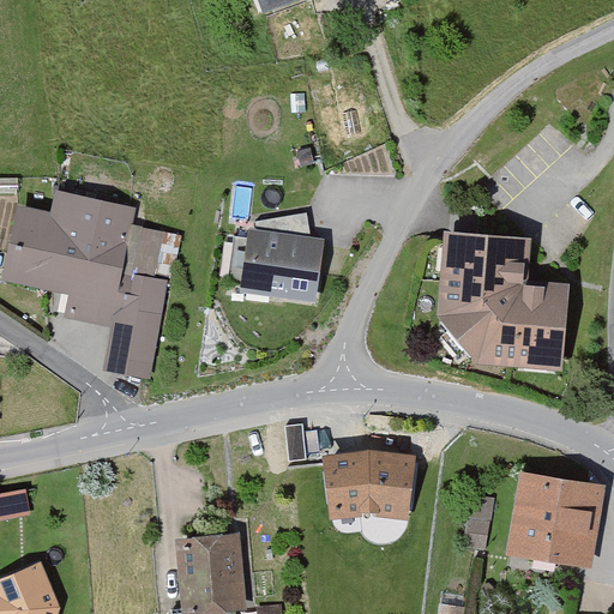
[(263,0),(269,14),(305,0),(263,0)]
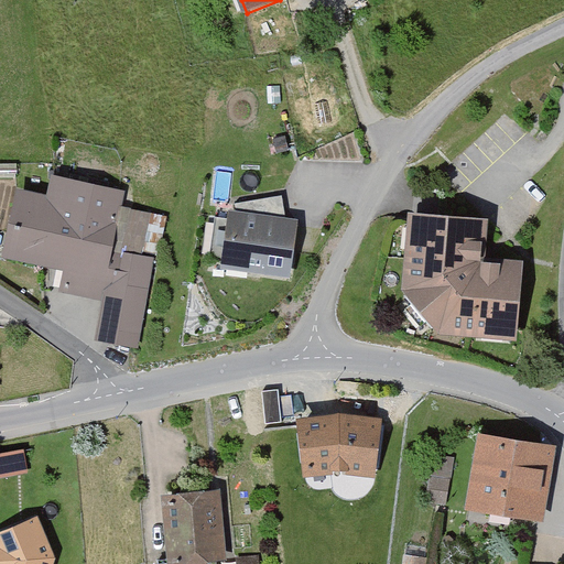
[(19,195),(6,262),(65,274),(61,295),(104,304),(95,346),(141,356),(152,300),(110,291),(130,194),(54,179),(50,201),(19,195)]
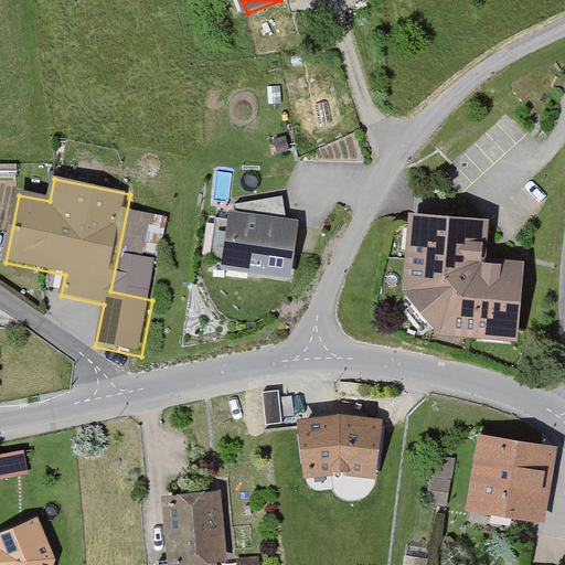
[(298,217),(228,209),(222,266),(290,275),(298,217)]
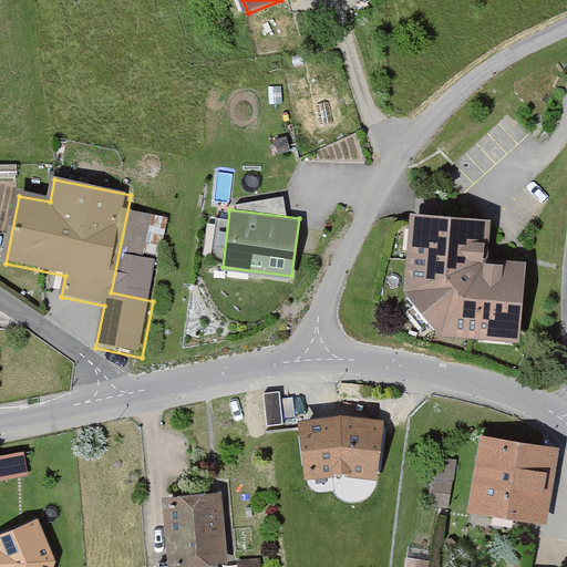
[(494,217),(413,212),(409,295),(445,336),(523,344),(526,264),(491,260),(494,217)]
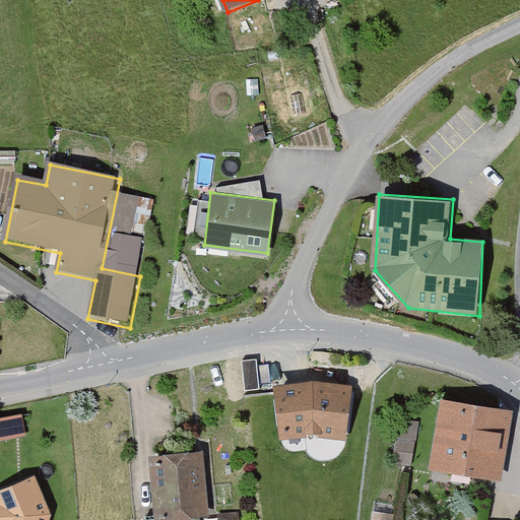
[(314,383),(273,386),(282,441),(315,437),(347,441),(355,388),(314,383)]
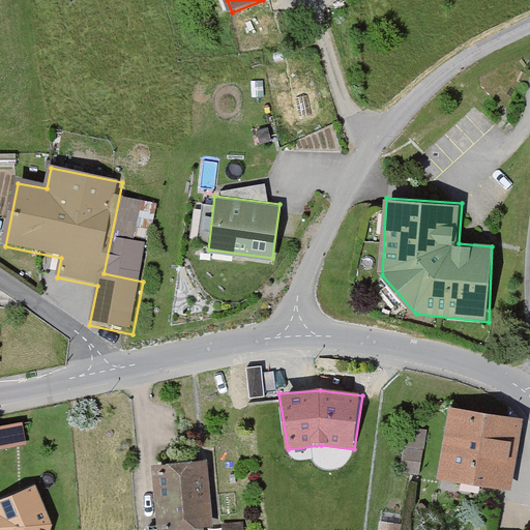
[(523,420),(450,409),(439,479),(510,491),(523,420)]
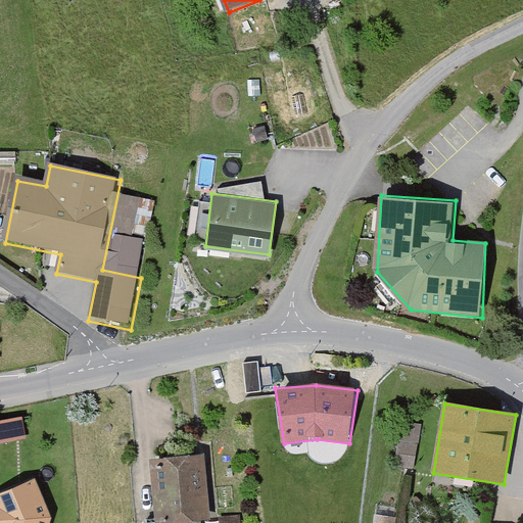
[(21,416),(0,419),(0,440),(26,436),(21,416)]
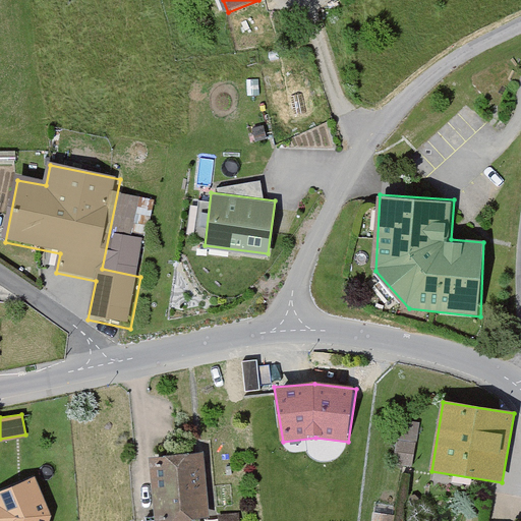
[(411,466),(418,423),(401,420),(394,463),(411,466)]
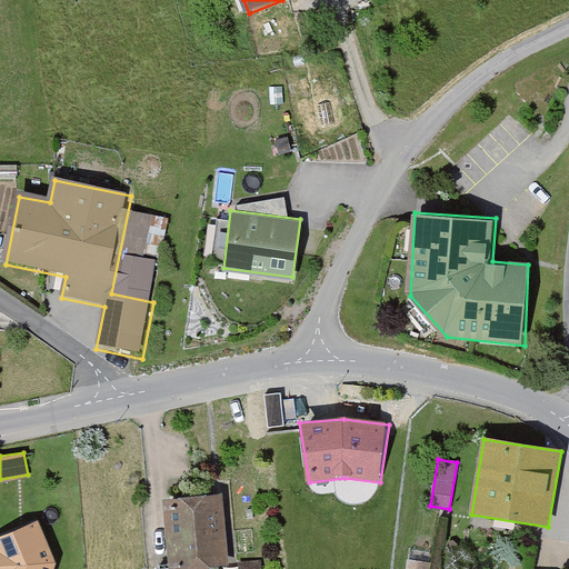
[(230,568),(227,497),(167,500),(169,568),(230,568)]
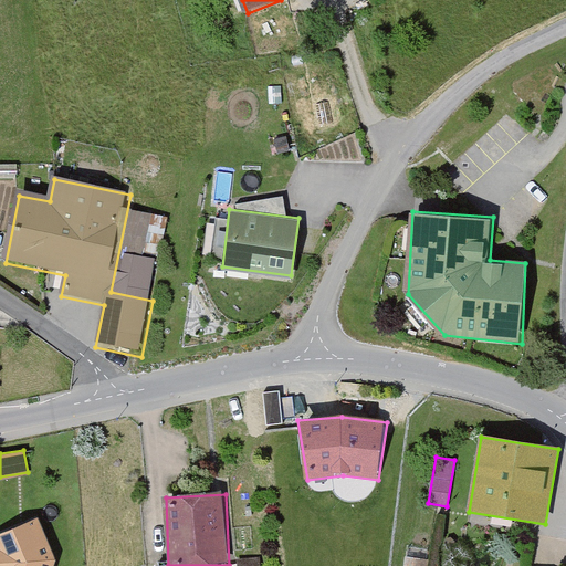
[(38,519),(0,532),(0,565),(51,565),(54,557),(38,519)]
